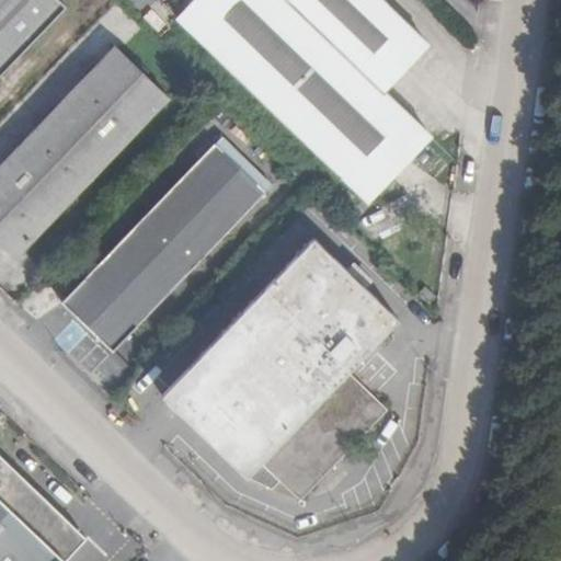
[(58,0),(0,0),(0,70),(64,4),(58,0)]
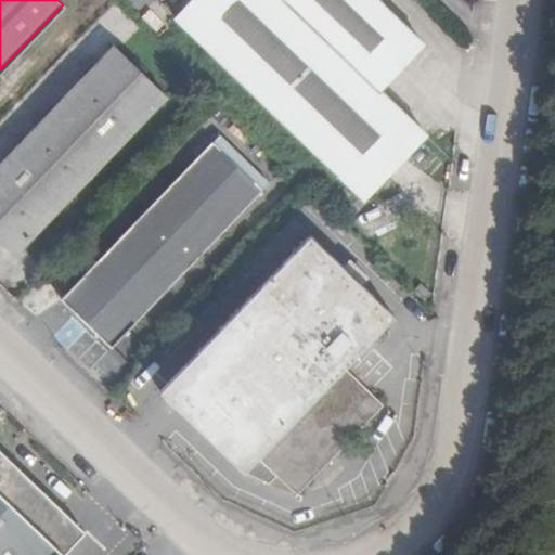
[(377,0),(191,0),(175,16),(365,199),(427,138),(379,91),(424,43),(377,0)]
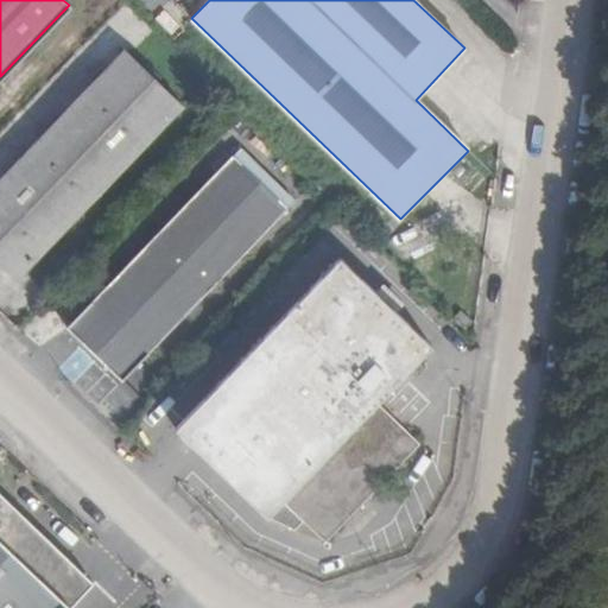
[(0,181),(0,263),(18,280),(184,108),(126,51),(0,181)]
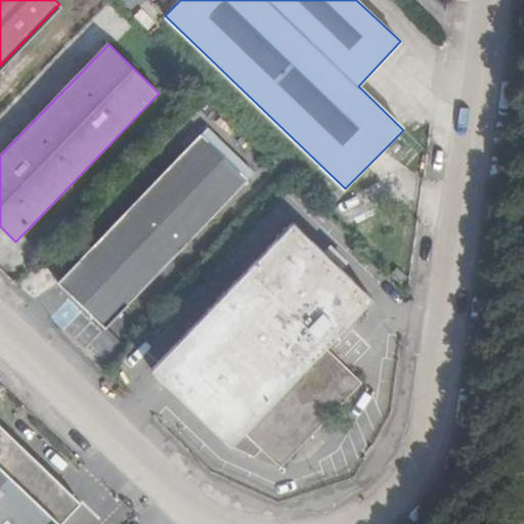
[(56,280),(106,328),(248,180),(201,133),(56,280)]
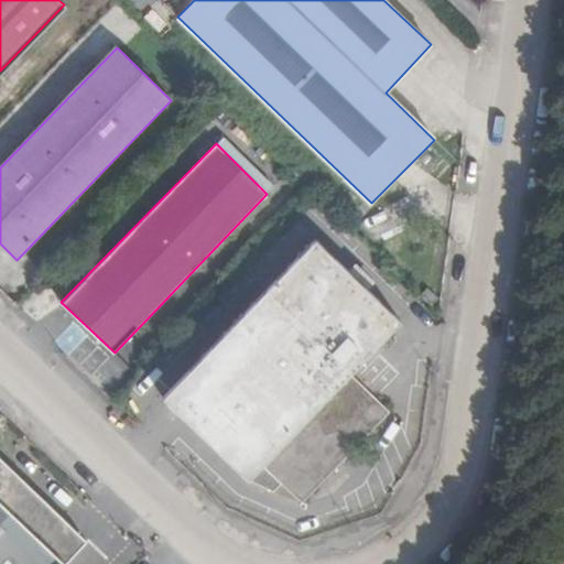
[(348,372),(398,322),(314,241),(165,397),(248,477),(261,464),(301,502),(389,412),(348,372)]
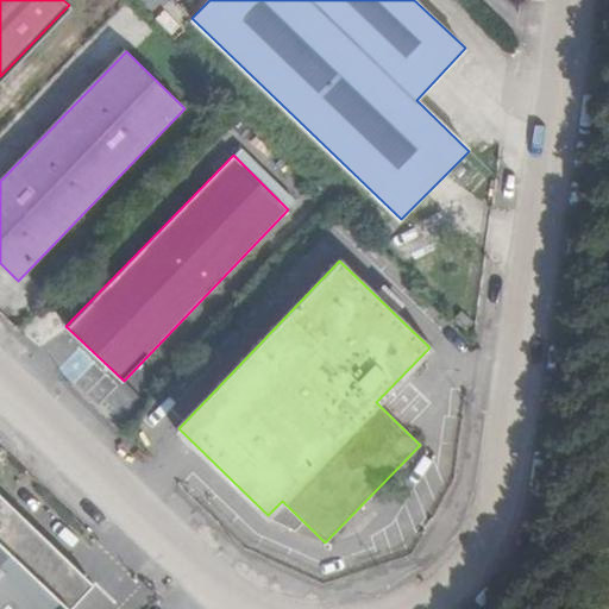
[(426,375),(401,403),(414,415),(440,387),(426,375)]
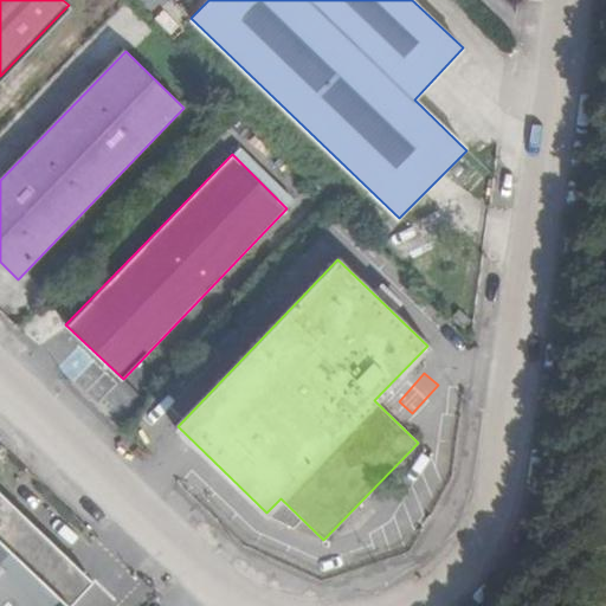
[(0,494),(0,605),(69,605),(92,582),(0,494)]
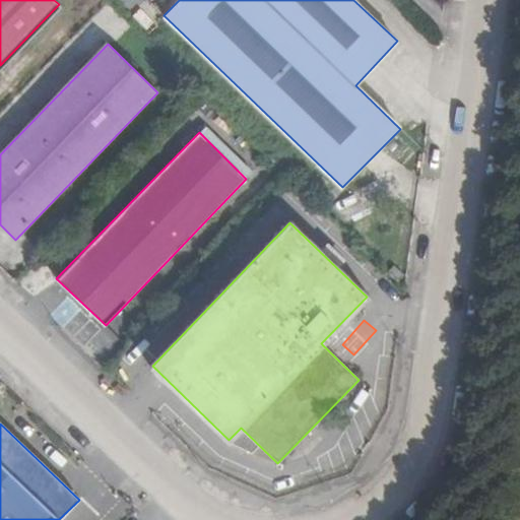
All buildings are outlined.
